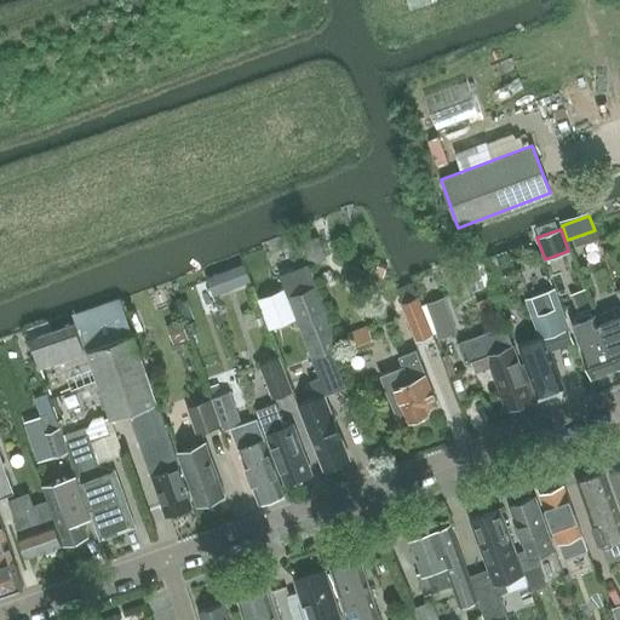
[(319,237),(303,242),(310,263),(326,257),(319,237)]
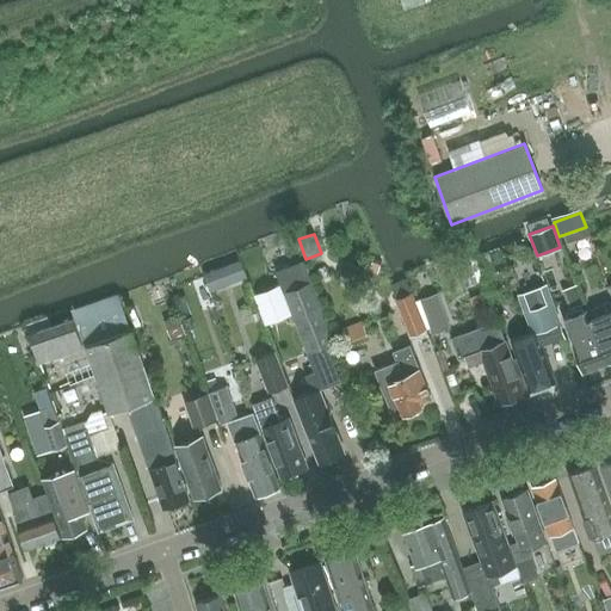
[(240,260),(205,272),(211,290),(246,278),(240,260)]
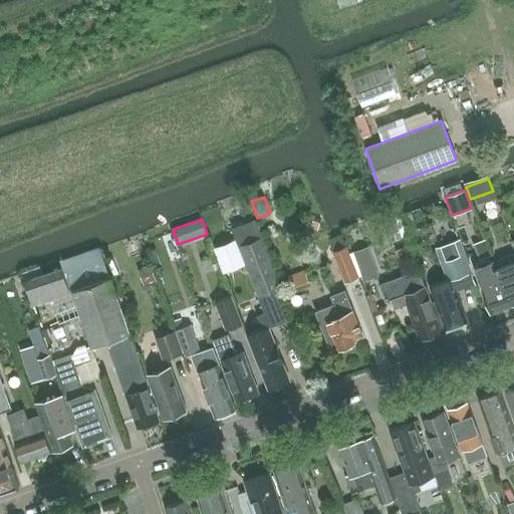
[(233,228),(232,229),(246,264),(265,313),(258,316),(263,330),(249,335),(258,358),(257,359),(268,389),(289,380),(278,350),(269,327),(286,320),(275,291),(283,286),(256,219),(233,228)]
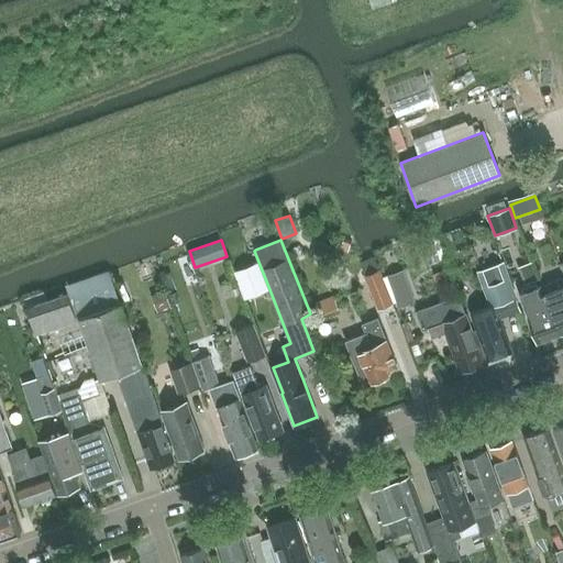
[(269,289),(258,262),(235,271),(245,299),(269,289)]
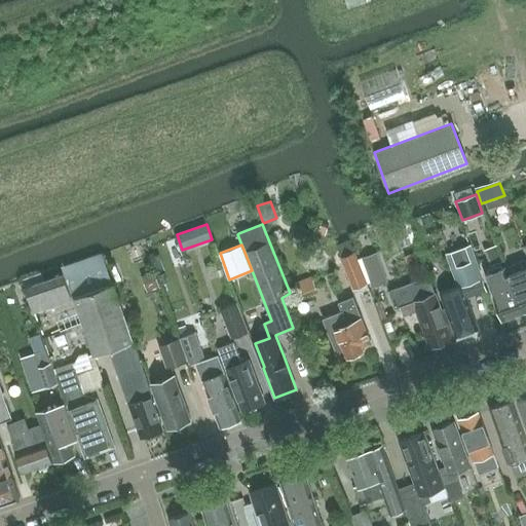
[(461,284),(440,292),(445,307),(441,308),(451,338),(479,329),(466,296),(486,289),(479,269),(470,245),(462,247),(449,252),(452,263),(457,276),(459,276),(461,284)]
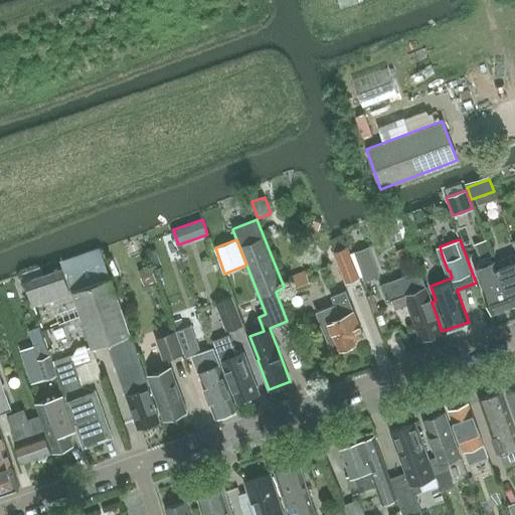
[(486,239),(474,244),(480,261),(492,255),(486,239)]
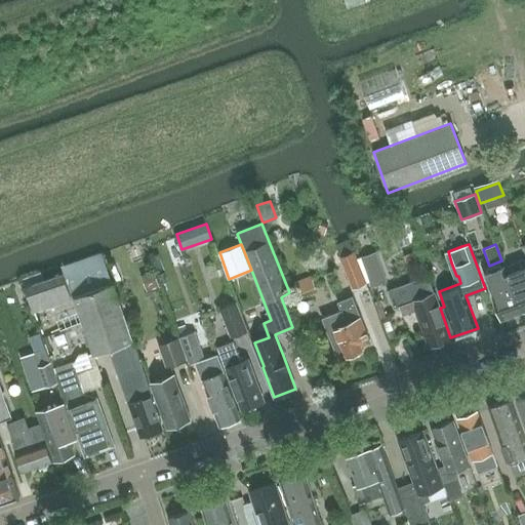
[(352,288),(366,282),(354,250),(339,255),(352,288)]
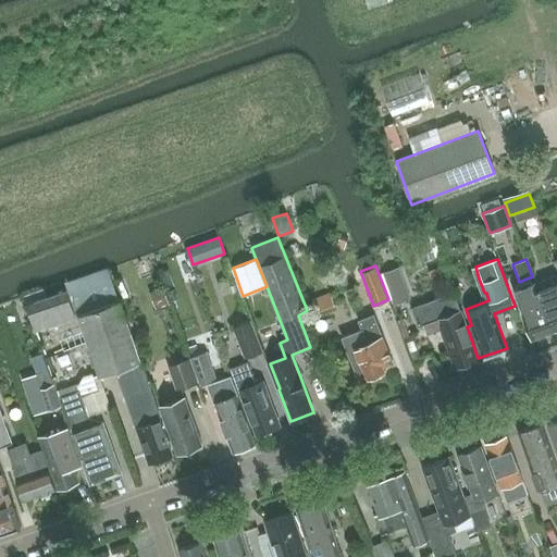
[(399,268),(383,273),(394,305),(410,299),(399,268)]
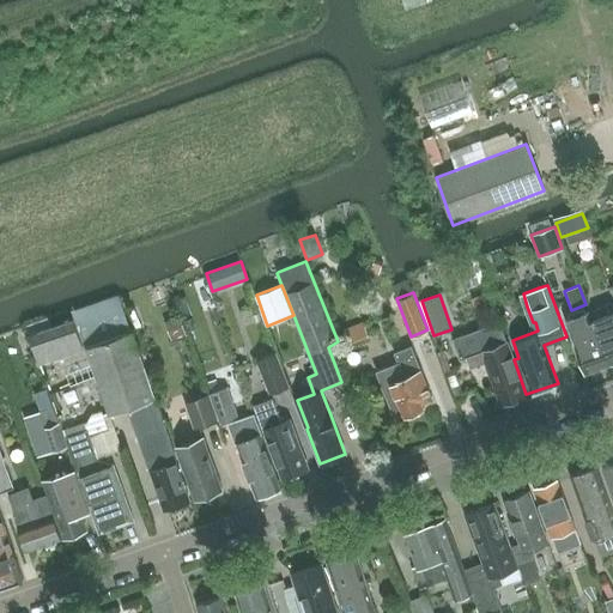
[(85,316),(31,335),(41,363),(87,346),(95,364),(97,374),(111,413),(128,408),(164,510),(189,501),(171,447),(173,447),(132,329),(121,297),(83,310),(85,316)]
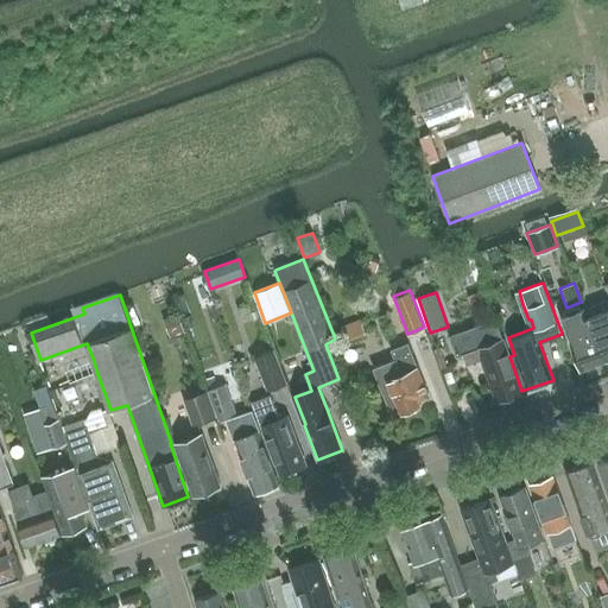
[(588,317),(605,362),(607,360),(607,298),(584,306),(588,317)]
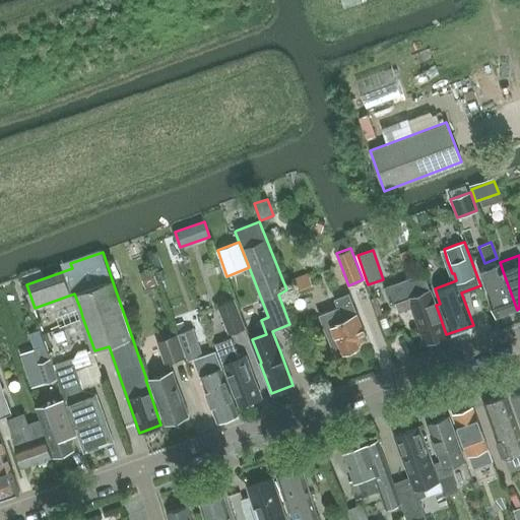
[(497,317),(517,310),(500,262),(479,269),(497,317)]
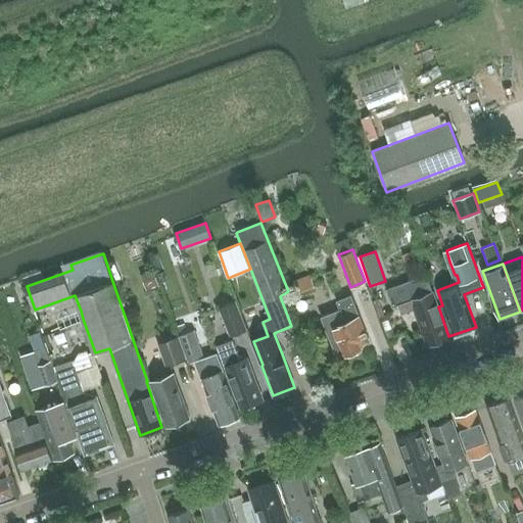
[(152,270),(141,274),(147,289),(158,285),(152,270)]
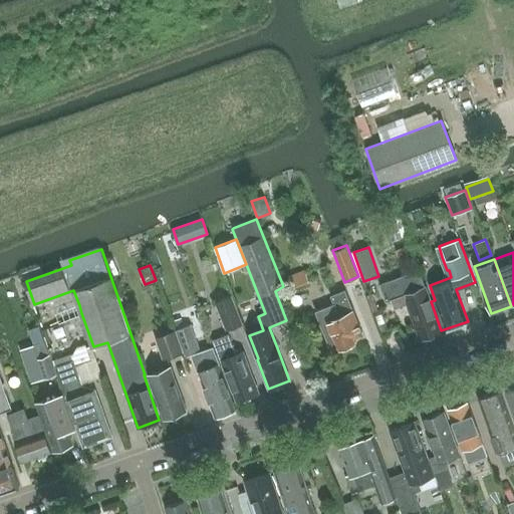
[(305,270),(290,276),(295,288),(309,282),(305,270)]
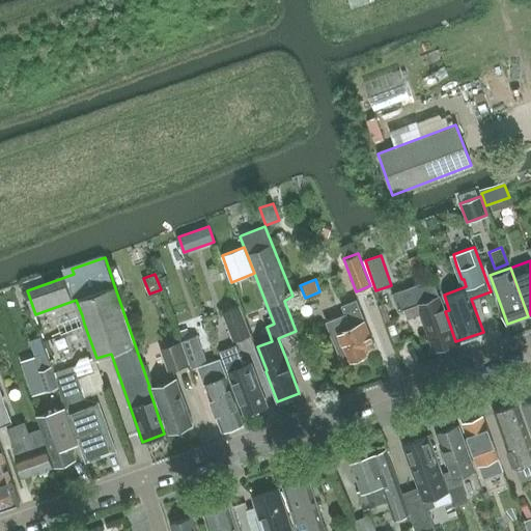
[(434,279),(392,294),(398,311),(399,311),(417,305),(434,352),(456,343),(455,341),(445,311),(439,296),(434,279)]
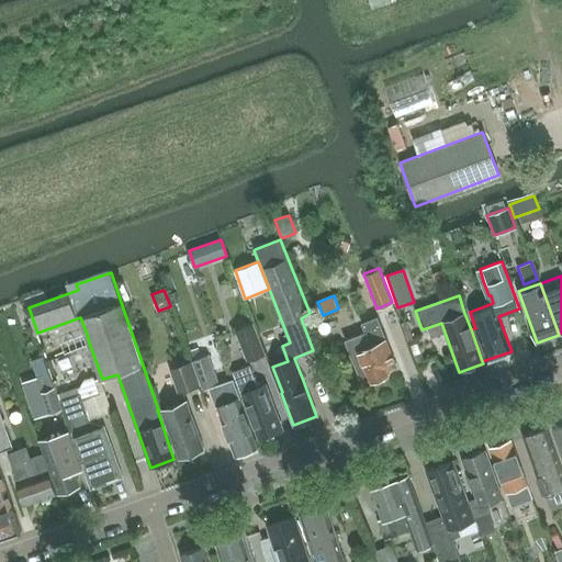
[(370,382),(389,374),(386,370),(397,367),(378,317),(361,324),(363,333),(345,340),(362,382),(370,380),(370,382)]
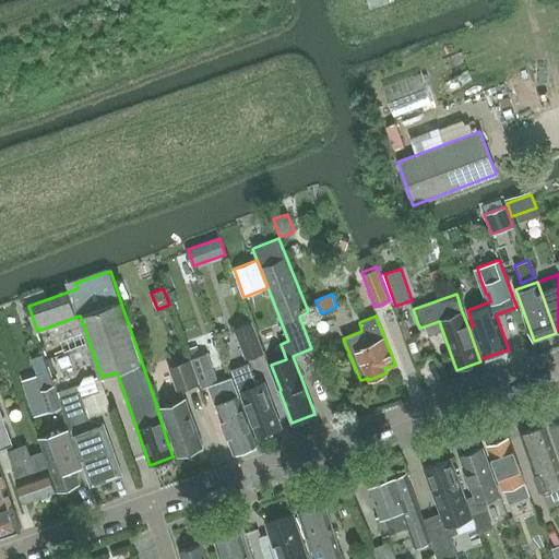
[(246,358),(264,351),(252,320),(234,326),(246,358)]
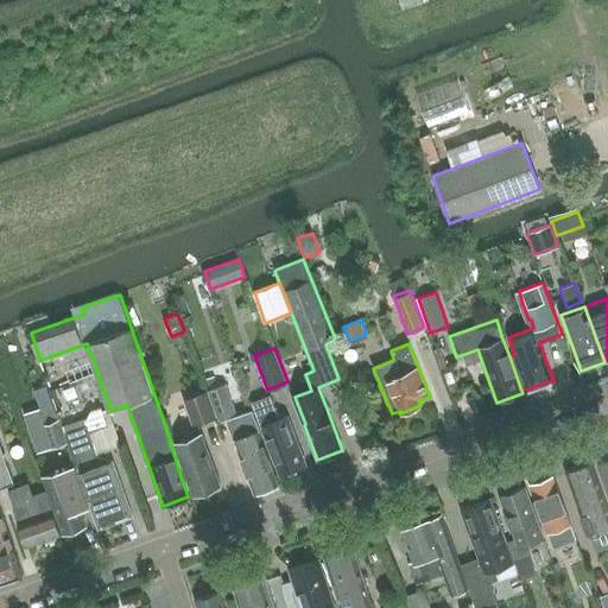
[(216,373),(207,375),(209,384),(219,380),(216,373)]
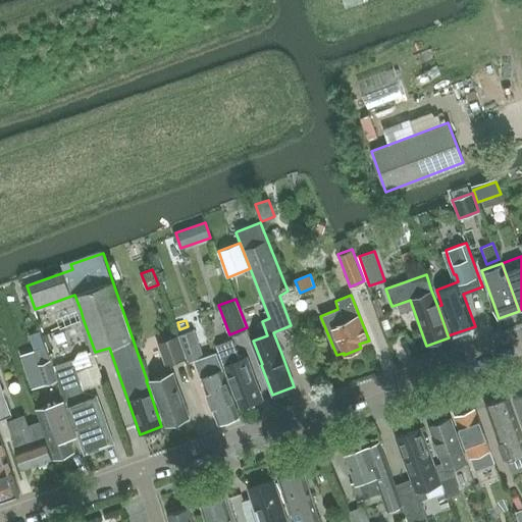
[(188,362),(204,357),(194,330),(179,335),(188,362)]
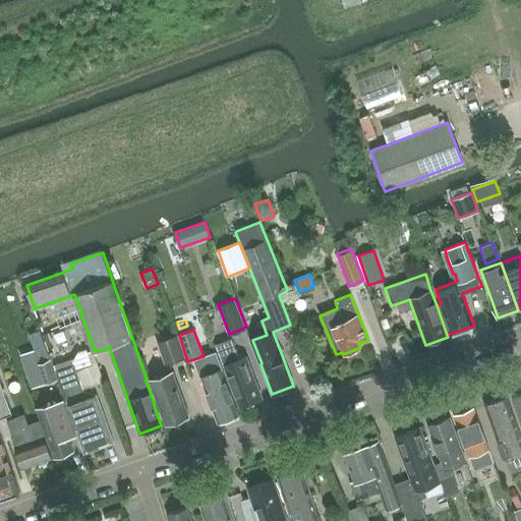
[(62,331),(53,335),(56,344),(66,340),(62,331)]
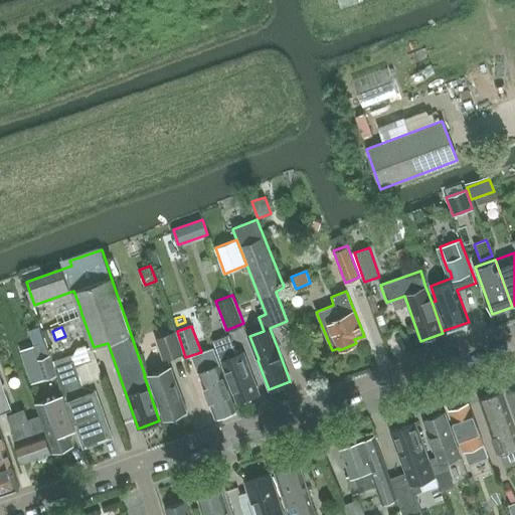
[(43,379),(57,375),(50,357),(41,331),(30,334),(33,345),(32,345),(37,360),(43,379)]
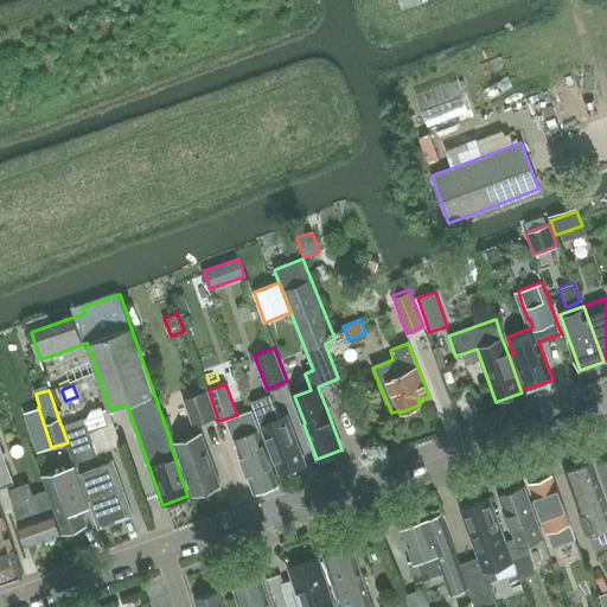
[(206,390),(183,398),(192,425),(216,416),(206,390)]
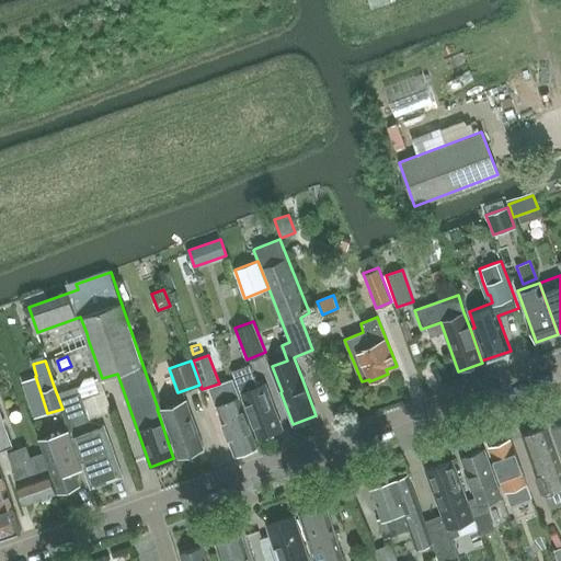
[(259,437),(282,428),(264,384),(256,387),(249,365),(233,371),(259,437)]
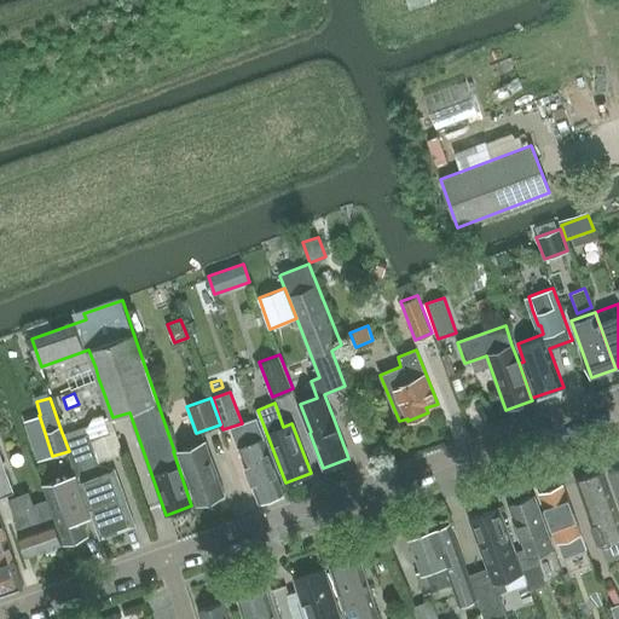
[(243,424),(232,428),(239,447),(259,502),(283,492),(264,439),(256,420),(243,424)]
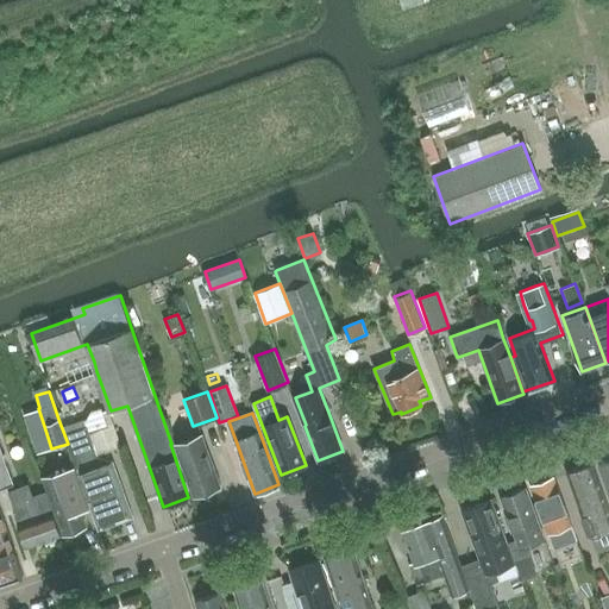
[(64,433),(76,466),(86,494),(90,507),(99,529),(132,518),(119,481),(120,481),(113,459),(110,460),(98,453),(96,450),(119,443),(111,416),(64,433)]
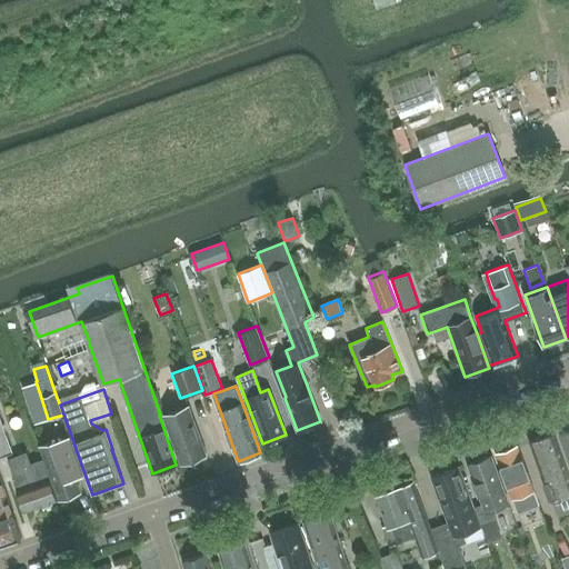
[(181,463),(206,455),(189,406),(163,416),(181,463)]
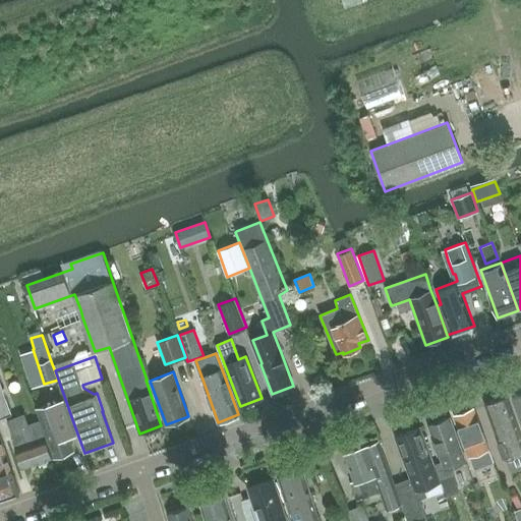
[(0,418),(12,414),(0,382),(0,418)]
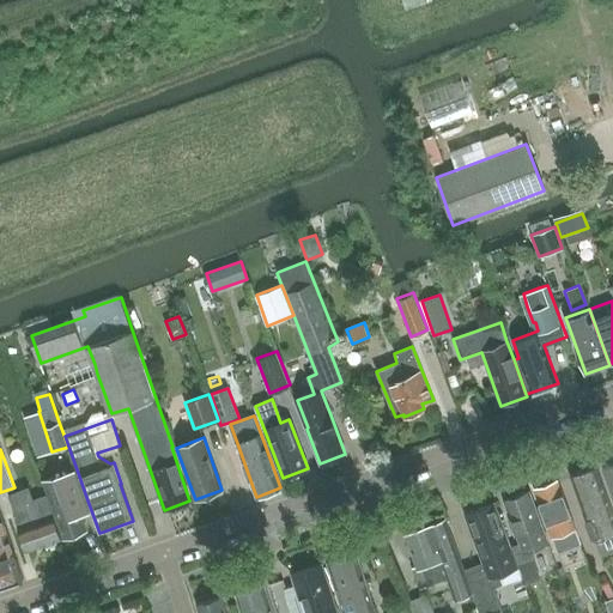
[(612,515),(596,467),(570,477),(593,540),(595,539),(604,559),(612,556),(612,554),(612,515)]
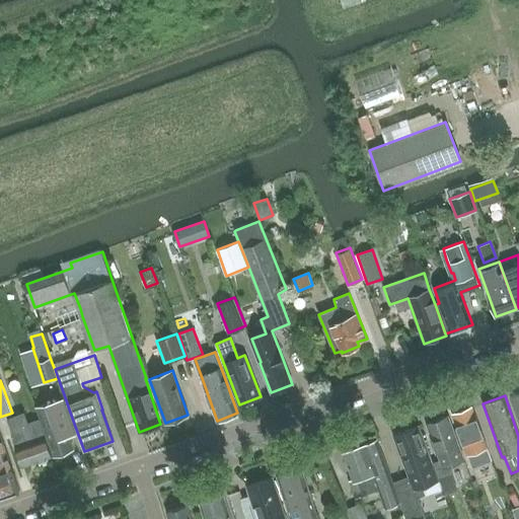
[(77,432),(73,421),(65,397),(36,408),(54,456),(56,455),(59,457),(66,454),(68,451),(73,449),(68,435),(77,432)]
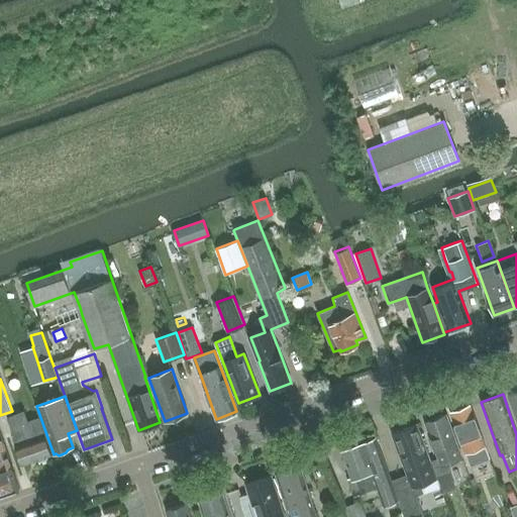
[(470,464),(489,457),(471,405),(450,412),(470,464)]
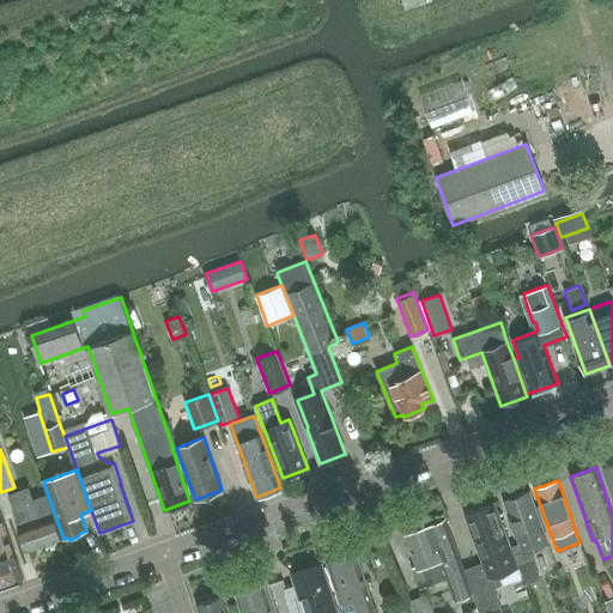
[(32,501),(28,487),(10,495),(18,519),(16,520),(26,552),(61,539),(46,496),(32,501)]
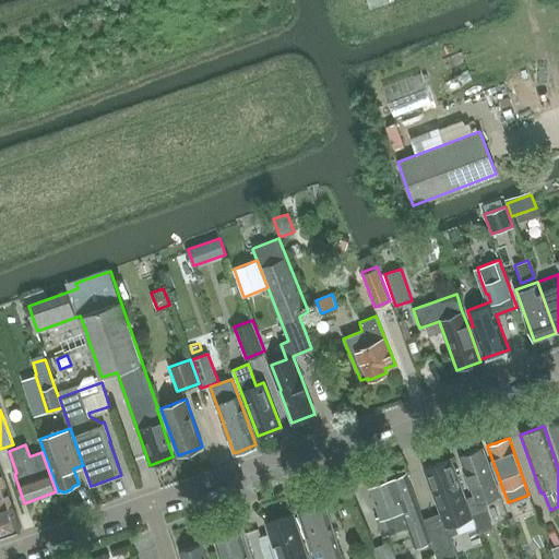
[(479,533),(492,527),(483,499),(487,498),(499,494),(483,448),(460,456),(471,488),(474,496),(466,499),(479,533)]
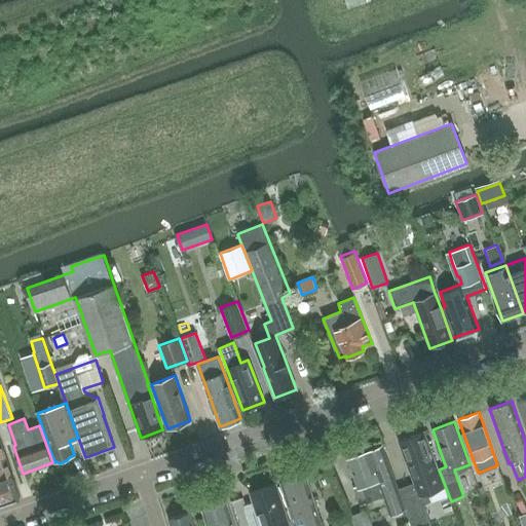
[(411,525),(429,520),(423,502),(431,500),(428,492),(443,487),(423,433),(400,441),(414,482),(397,487),(405,508),(411,525)]
